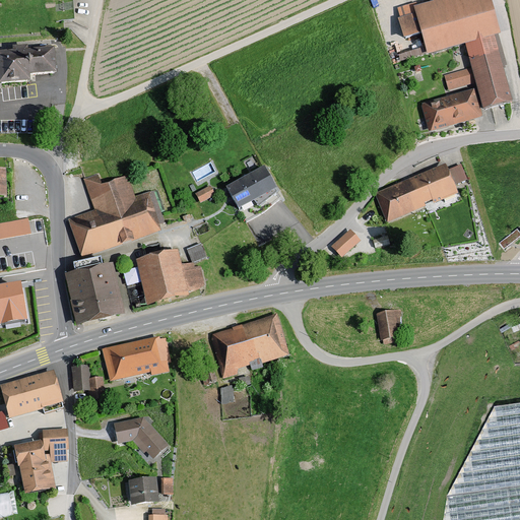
[(0,85),(30,83),(29,77),(57,75),(56,63),(55,49),(0,53),(0,85)]
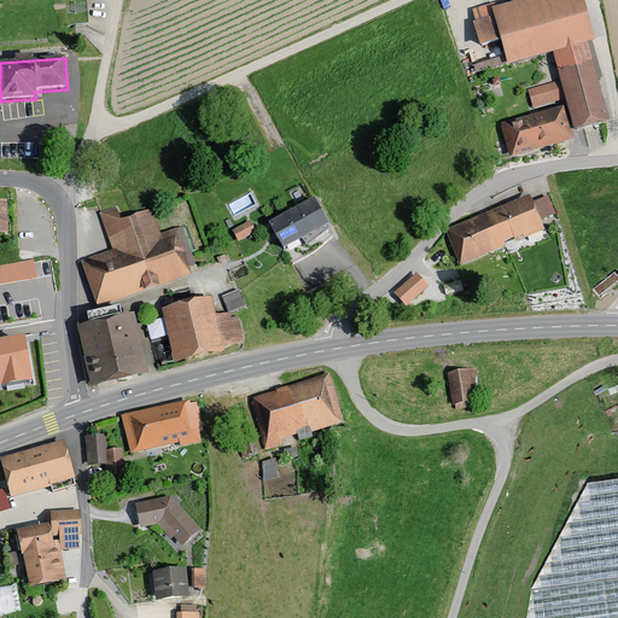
[(503,129),(513,162),(578,145),(573,136),(614,127),(594,60),(560,71),(567,111),(503,129)]
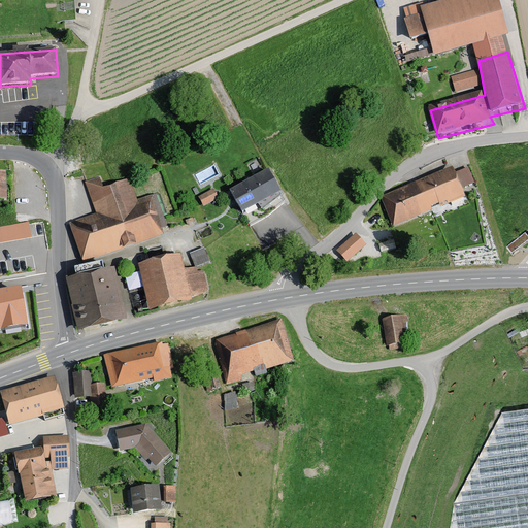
[(381,197),(393,228),(432,210),(431,208),(439,205),(440,208),(465,197),(462,189),(475,184),(468,168),(455,173),(452,167),(381,197)]
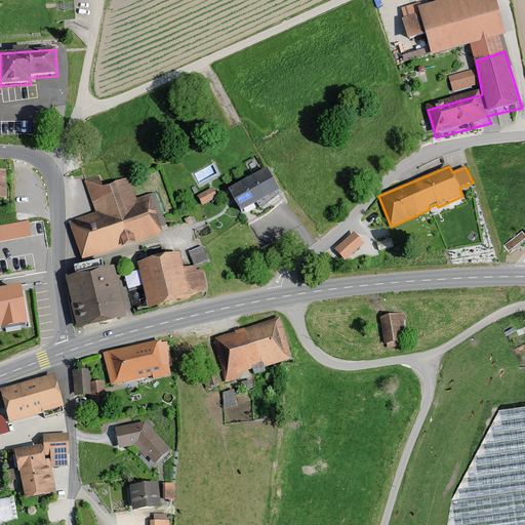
[(229,190),(241,213),(256,204),(261,210),(270,204),(281,195),(279,193),(280,192),(267,169),(229,190)]
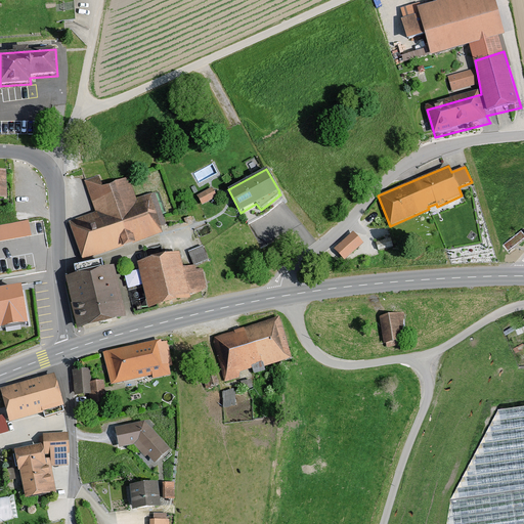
[(98,175),(84,181),(95,212),(69,222),(83,261),(119,249),(162,233),(160,227),(166,225),(155,192),(136,199),(129,177),(102,186),(98,175)]
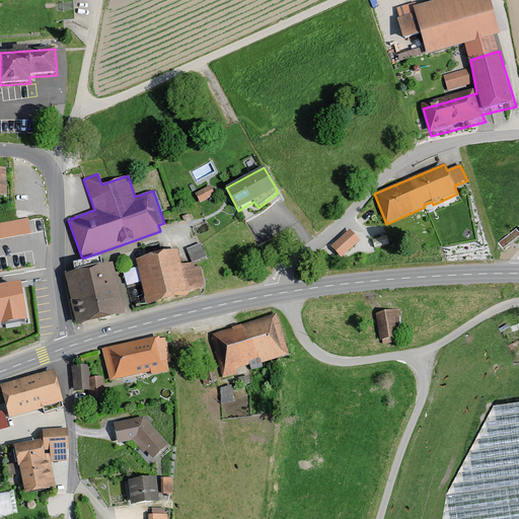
[(215,196),(210,186),(195,194),(200,204),(208,199),(215,196)]
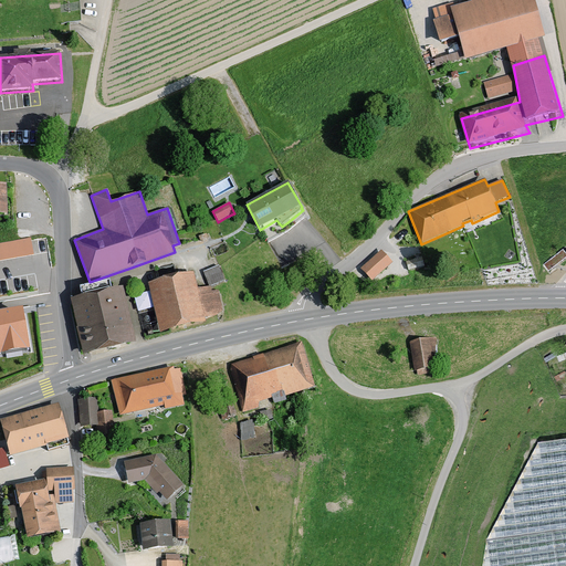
[(31,238),(0,243),(0,261),(34,255),(31,242),(31,238)]
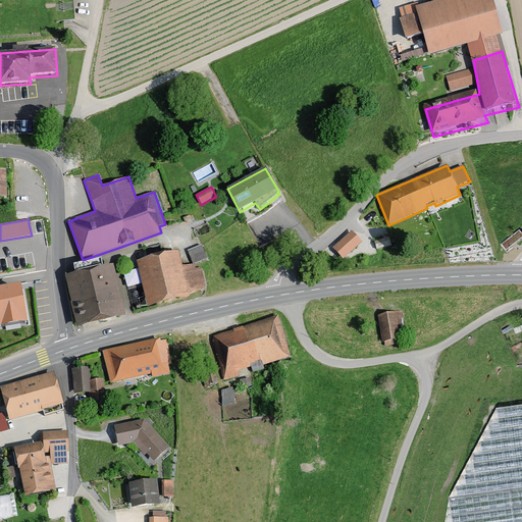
[(521,237),(521,232),(519,229),(501,244),(506,250),(514,244),(521,237)]
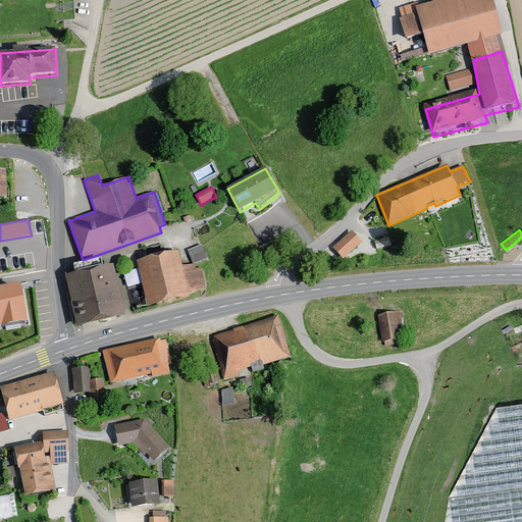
[(356,237),(351,231),(333,248),(344,259),(361,243),(356,237)]
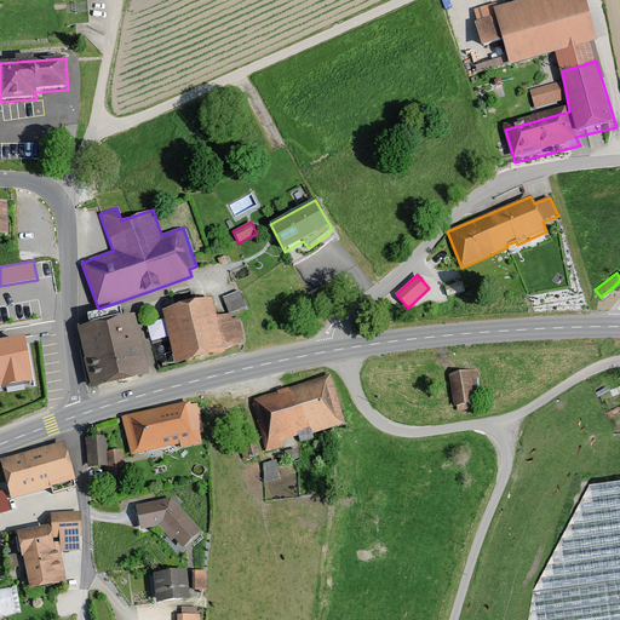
[(465,292),(461,281),(457,283),(445,287),(448,298),(465,292)]
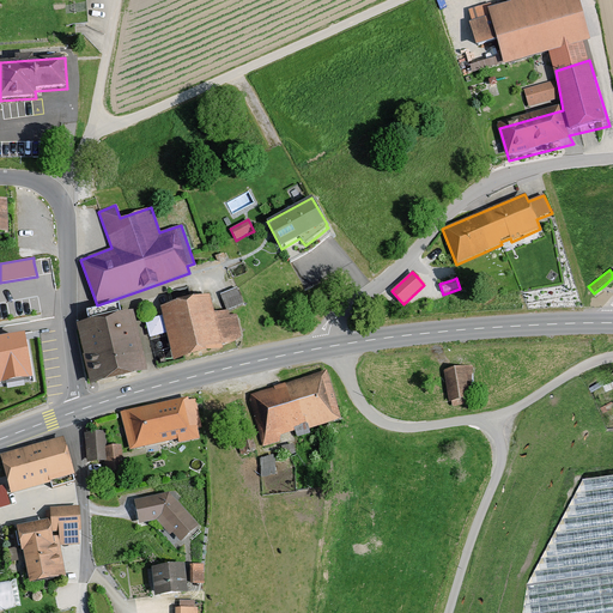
[(240,296),(237,287),(220,295),(226,310),(243,304),(240,296)]
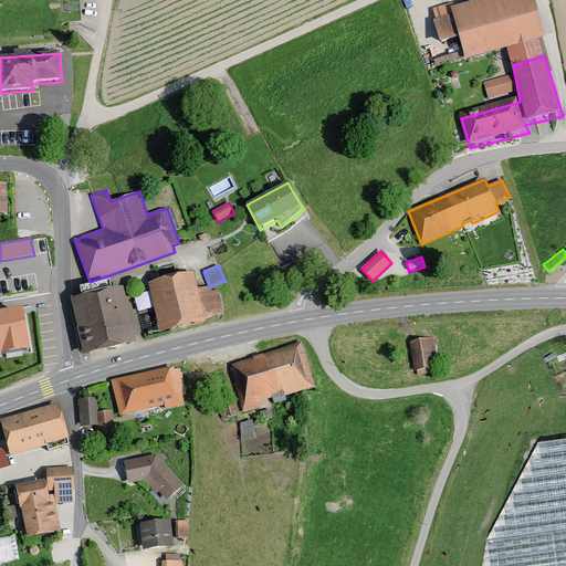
[(194,273),(148,283),(159,334),(206,323),(205,320),(224,315),(218,291),(212,292),(211,287),(198,289),(194,273)]
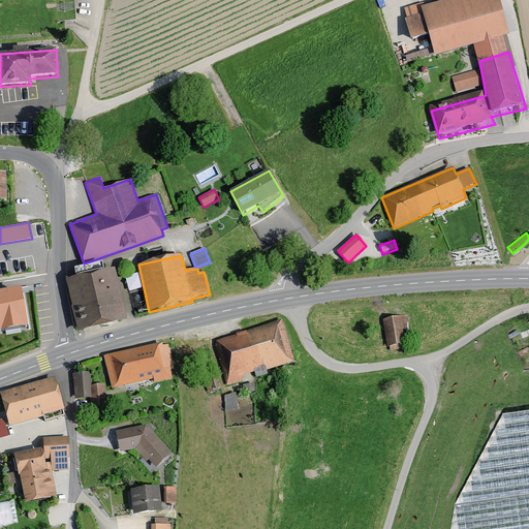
[(66,281),(79,334),(105,328),(127,322),(115,270),(104,272),(102,263),(74,270),(76,278),(66,281)]
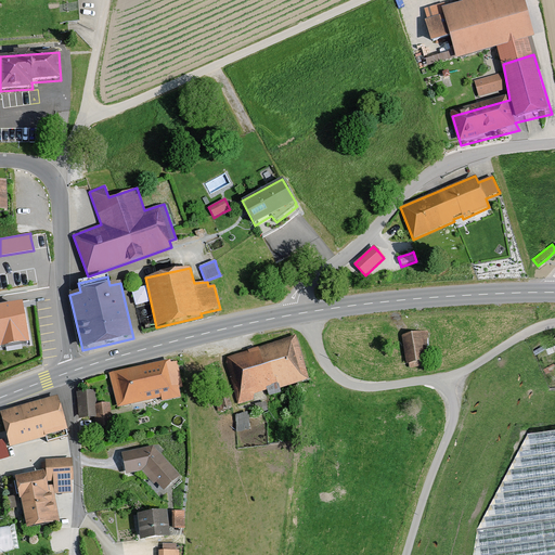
[(0,348),(29,344),(23,304),(0,308),(0,348)]
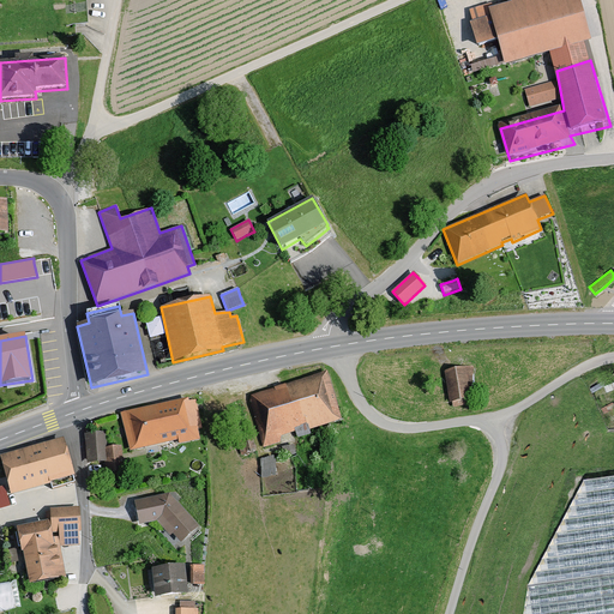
[(457,369),(444,371),(449,403),(452,403),(452,408),(469,405),(469,401),(477,399),(473,367),(457,369)]
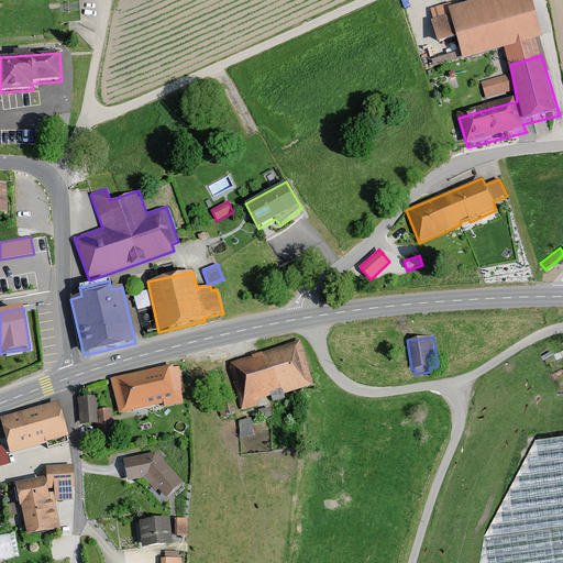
[(229,370),(241,411),(257,406),(258,400),(271,396),(273,403),(285,398),(284,395),(313,385),(300,341),(274,349),(230,363),(229,370)]
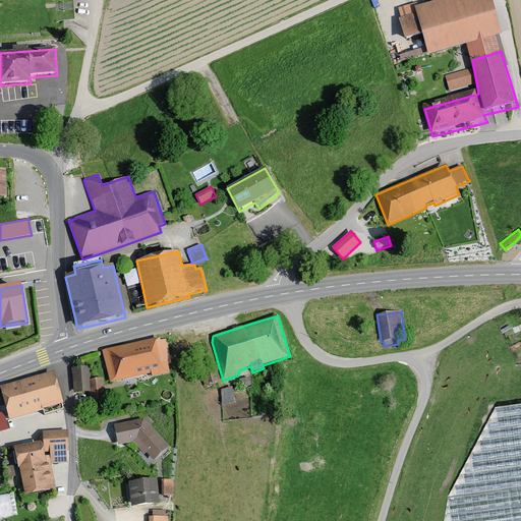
[(170,373),(168,364),(172,364),(166,339),(161,341),(160,338),(132,344),(102,351),(110,384),(152,373),(152,378),(170,373)]
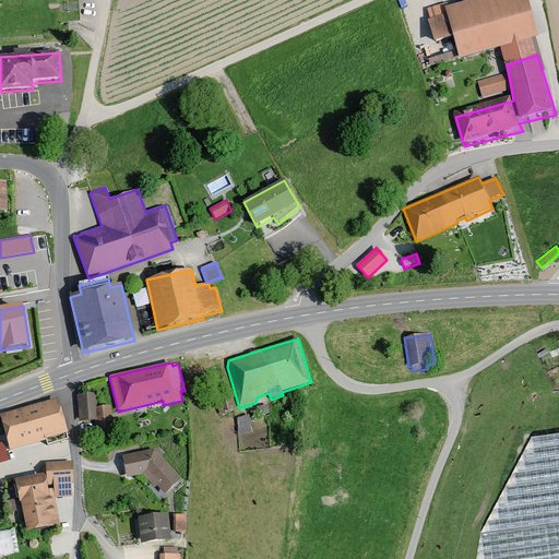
[(97,394),(78,395),(80,423),(96,421),(97,432),(114,430),(111,406),(98,408),(97,394)]
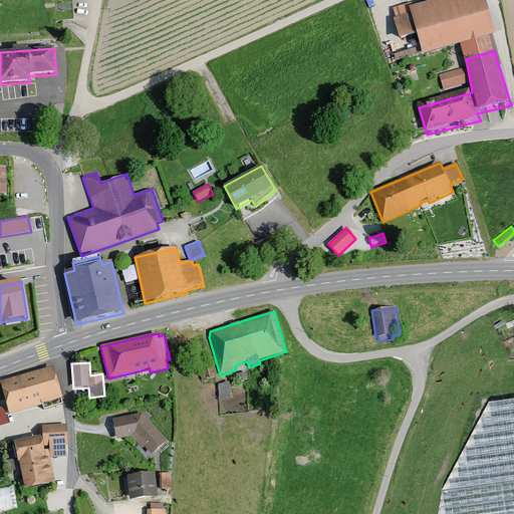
[(0,382),(9,415),(63,400),(53,366),(30,372),(0,381),(0,382)]
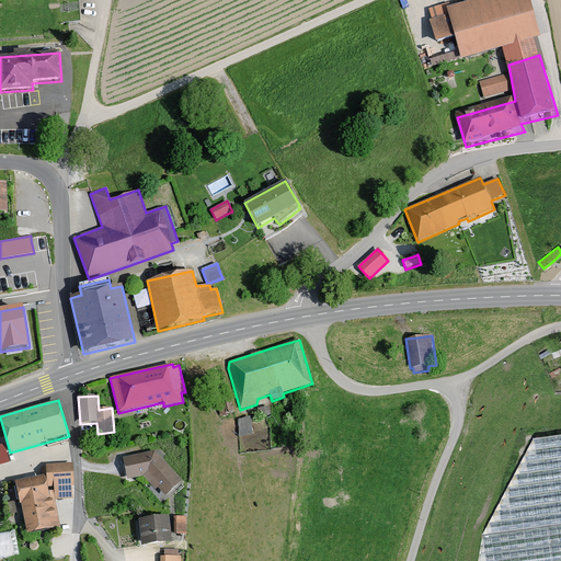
[(240,416),(241,428),(252,428),(251,415),(240,416)]
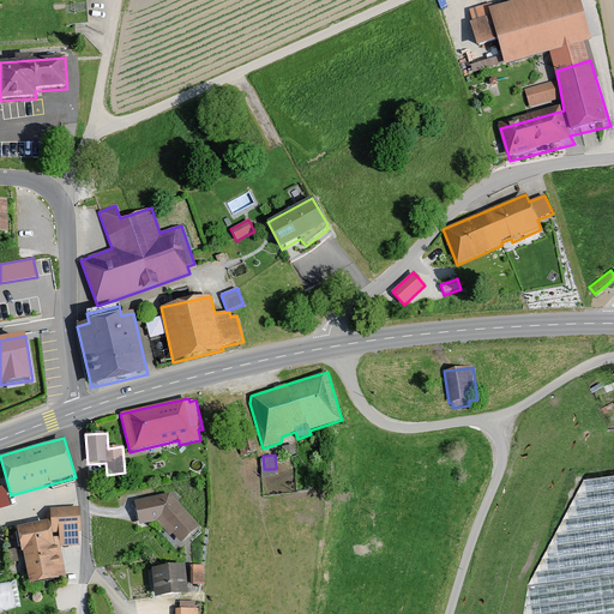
[(613,613),(613,475),(584,480),(528,585),(523,613),(613,613)]
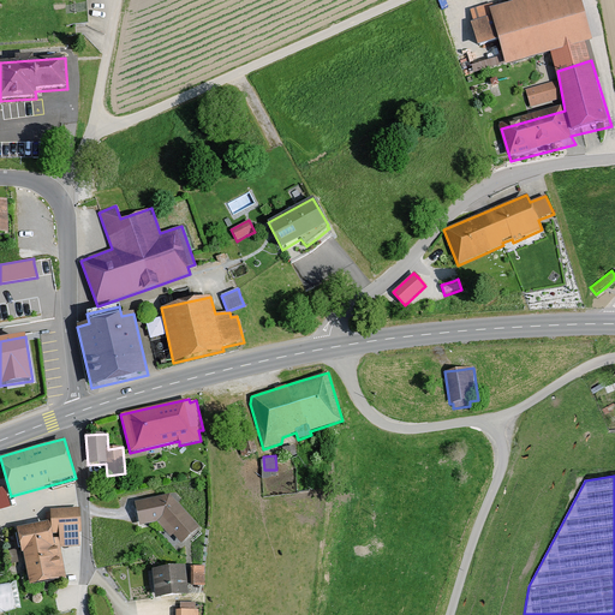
[(5,483),(0,483),(0,505),(11,503),(5,483)]
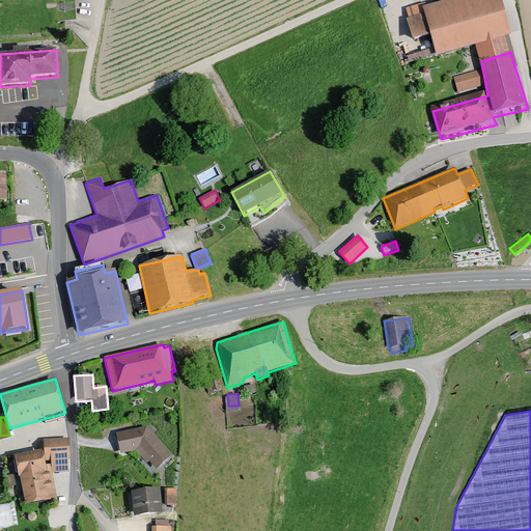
[(120,455),(136,451),(147,465),(149,463),(157,470),(172,456),(149,430),(146,427),(116,434),(120,455)]
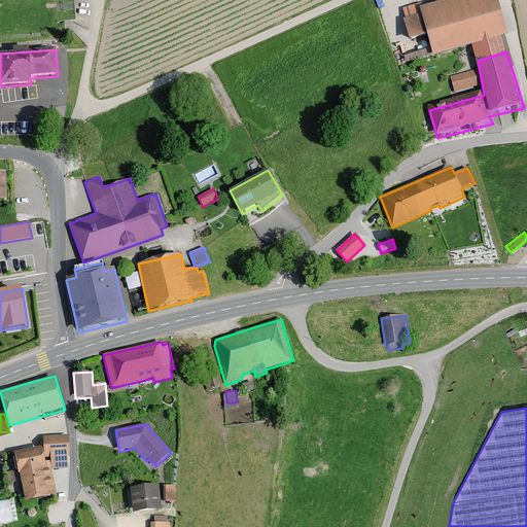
[(20,475),(25,502),(57,496),(53,470),(69,468),(68,456),(70,456),(69,434),(43,435),(43,447),(14,453),(19,475),(20,475)]
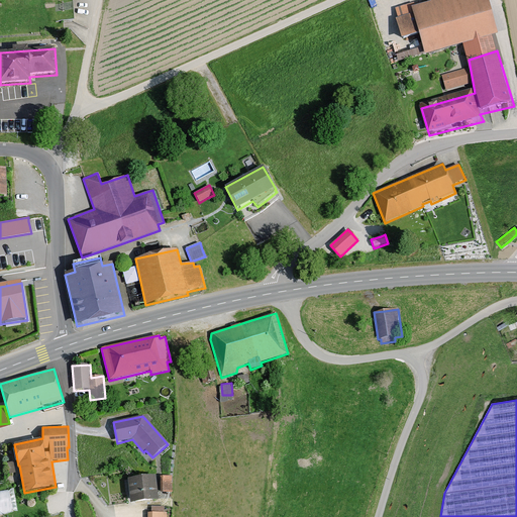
[(162,484),(173,485),(174,470),(163,469),(162,484)]
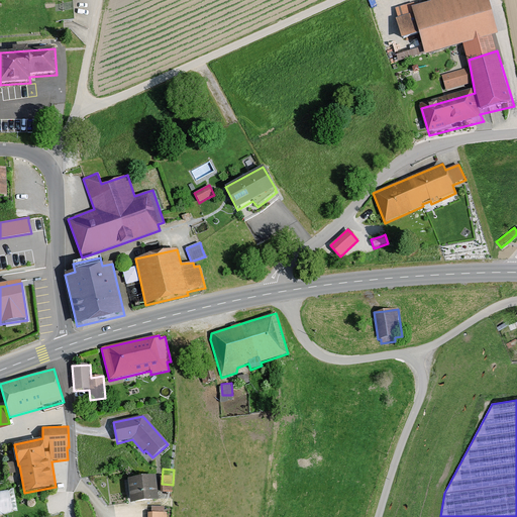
[(156,477),(127,480),(130,504),(133,504),(159,501),(156,477)]
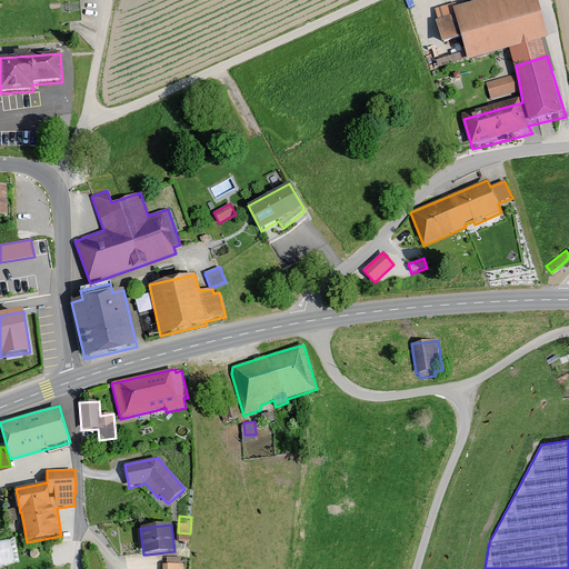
[(10,538),(0,539),(0,566),(15,563),(10,538)]
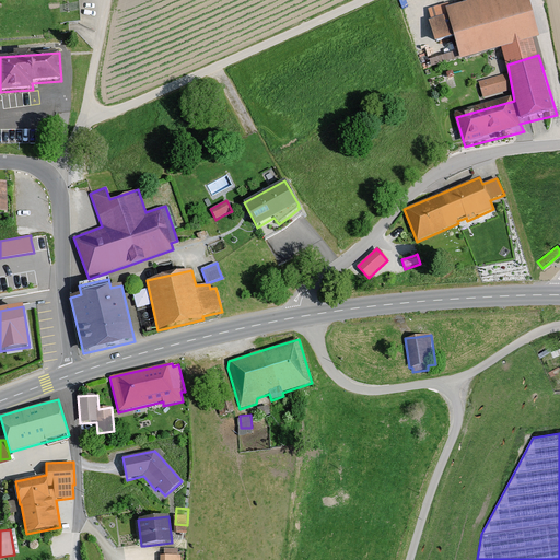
[(164,556),(160,556),(160,559),(181,559),(182,556),(178,556),(178,549),(164,549),(164,556)]
